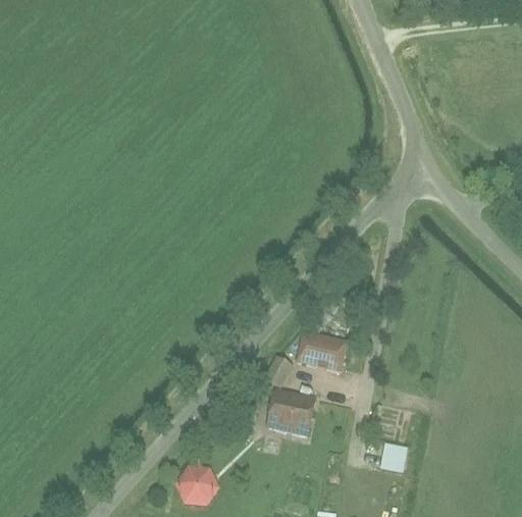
[(348,341),(304,331),(297,361),(317,366),(317,363),(327,365),(326,368),(341,371),(348,341)]
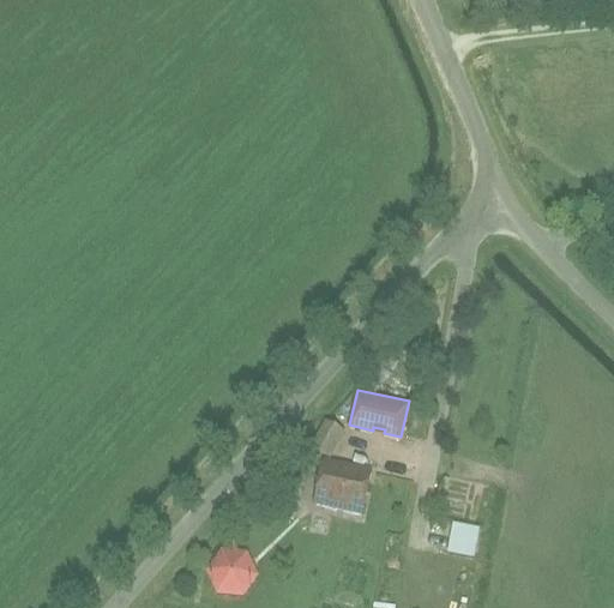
[(329,455),(341,434),(323,423),(311,444),(329,455)]
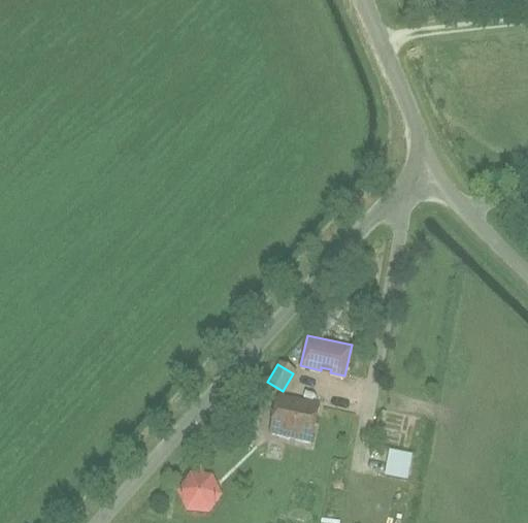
[(310,439),(319,404),(279,395),(271,431),(310,439)]
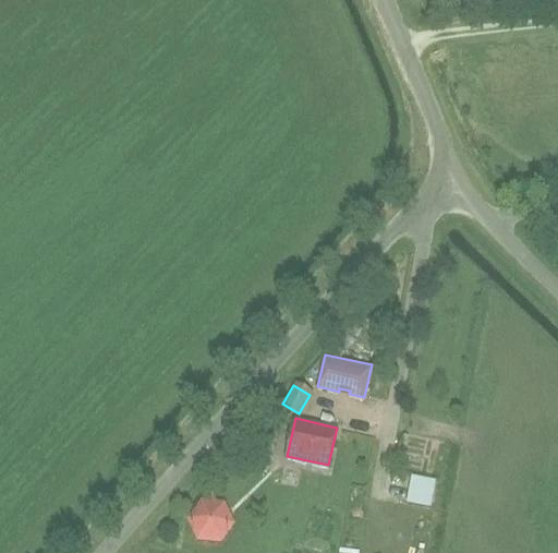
[(411,473),(409,487),(432,491),(434,478),(411,473)]
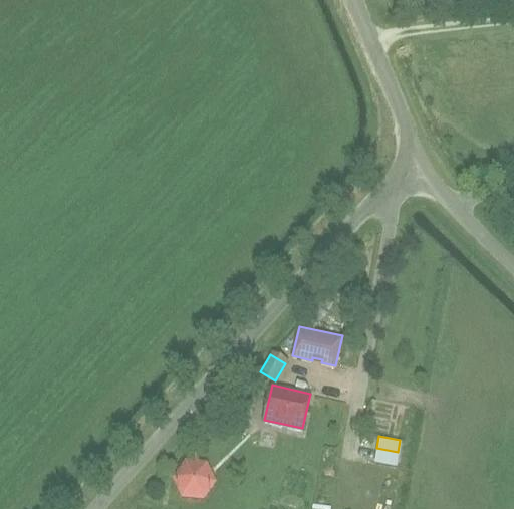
[(222,490),(213,457),(177,466),(186,500),(222,490)]
